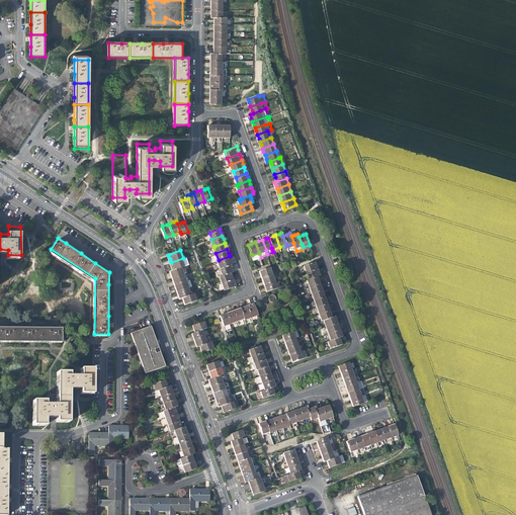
[(187,256),(183,258),(171,262),(172,266),(173,269),(182,265),(185,264),(183,259),(187,257),(187,256)]
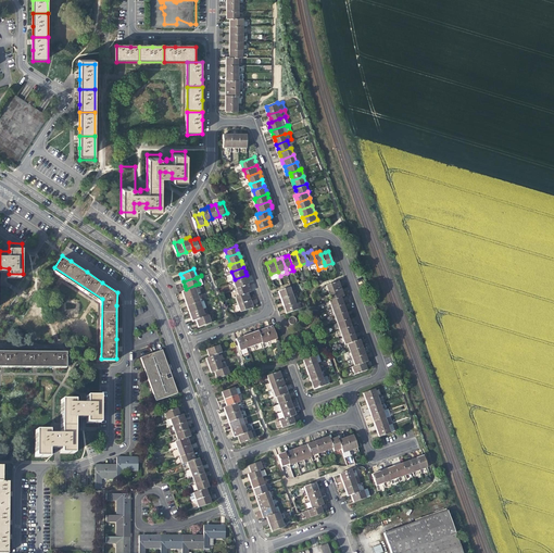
[(248,278),(247,275),(235,279),(237,287),(249,283),(248,278)]
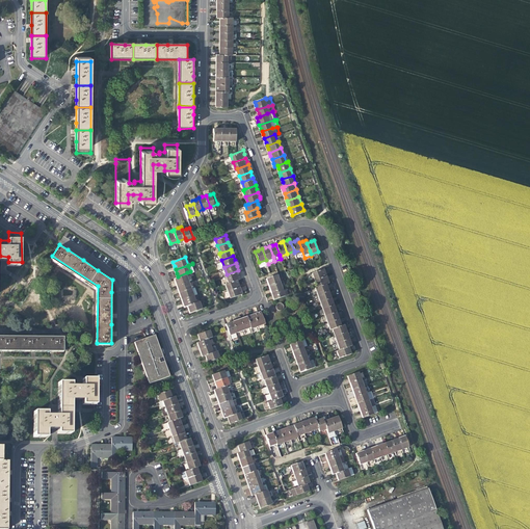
[(312,272),(314,279),(326,274),(324,270),(323,267),(312,272)]
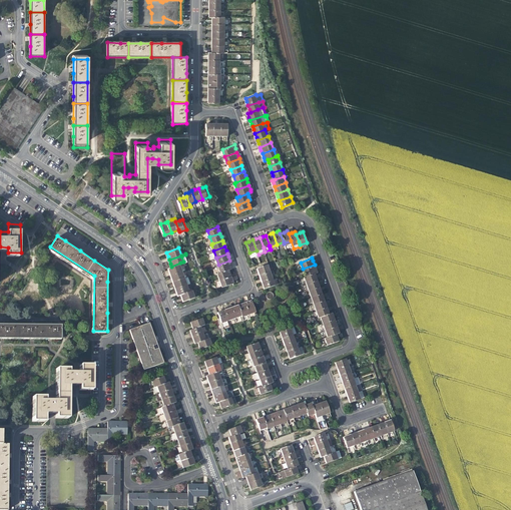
[(230,264),(229,261),(218,265),(221,272),(229,269),(232,268),(230,264)]
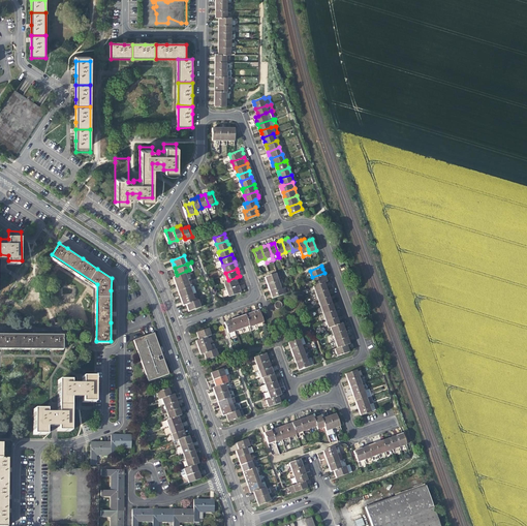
[(189,278),(186,271),(177,275),(175,276),(176,279),(177,282),(189,278)]
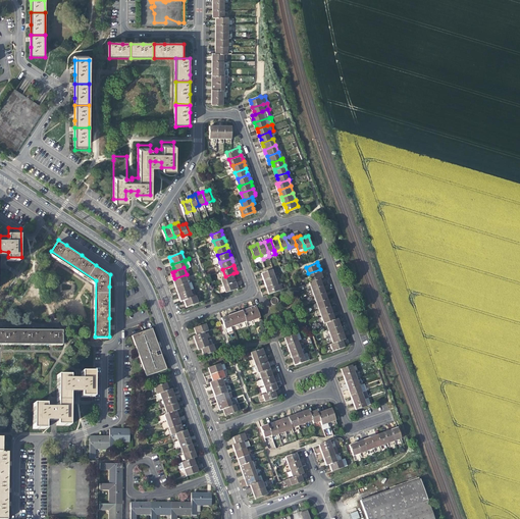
[(262,275),(264,279),(276,275),(273,267),(261,272),(262,275)]
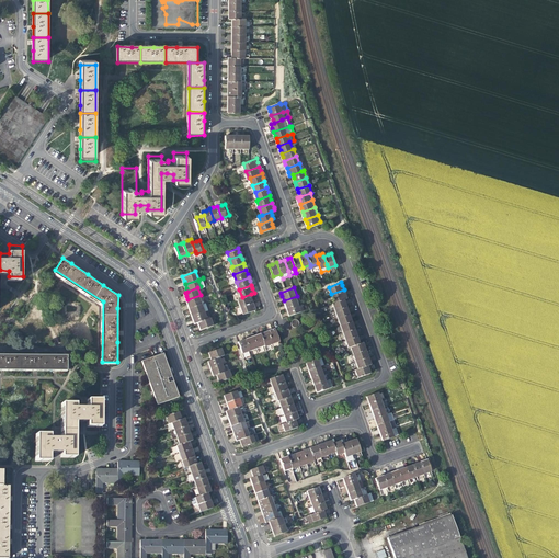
[(331,294),(334,302),(343,298),(346,297),(345,293),(344,289),(331,294)]
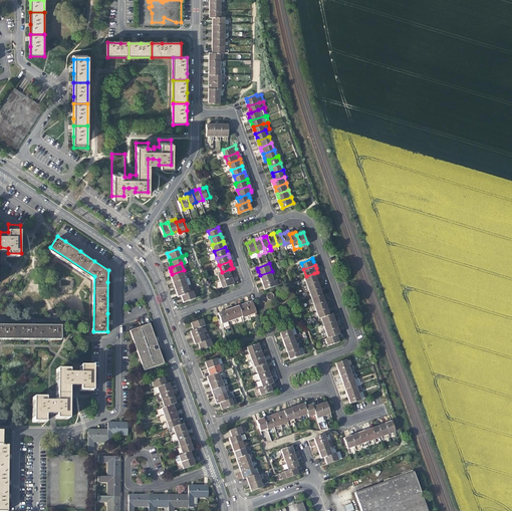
[(231,272),(230,269),(222,272),(219,273),(221,279),(232,275),(231,272)]
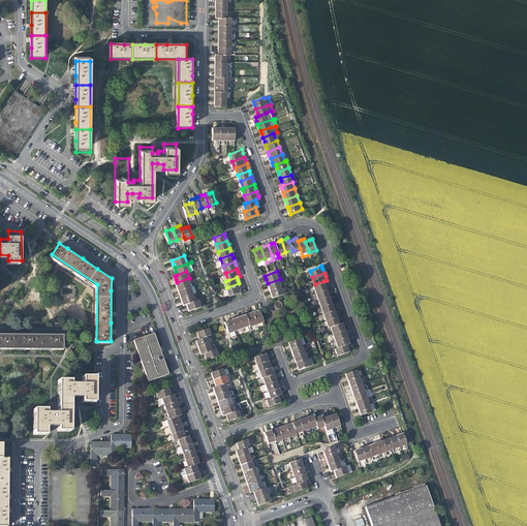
[(189,280),(189,278),(177,282),(178,286),(179,289),(196,283),(194,278),(189,280)]
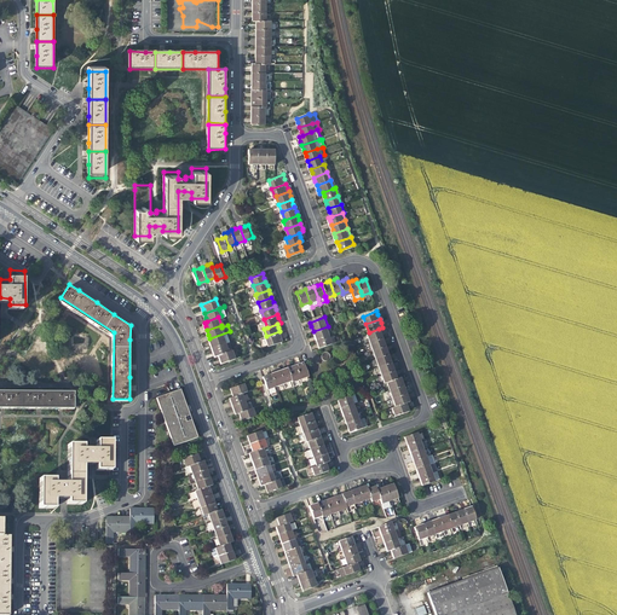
[(315,335),(316,340),(330,334),(328,326),(313,331),(315,335)]
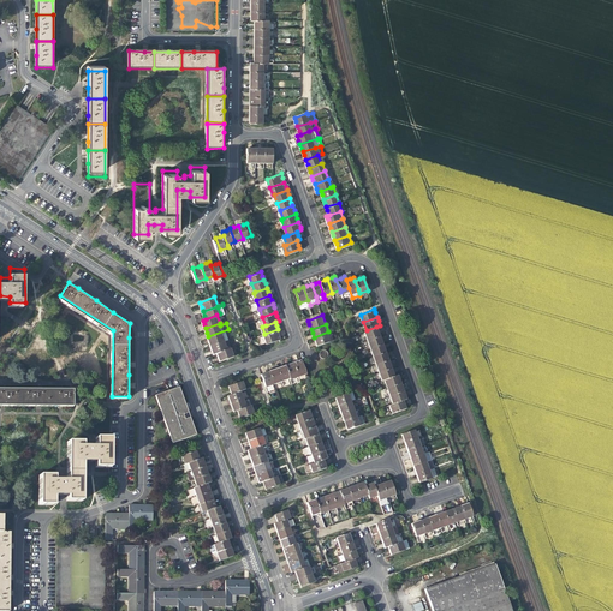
[(364,331),(367,340),(379,335),(378,331),(376,327),(367,330),(364,331)]
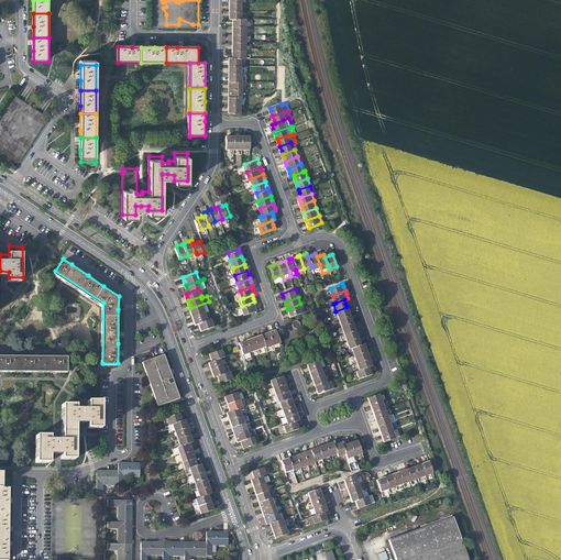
[(211,309),(209,302),(190,308),(193,313),(194,316),(206,311),(211,309)]
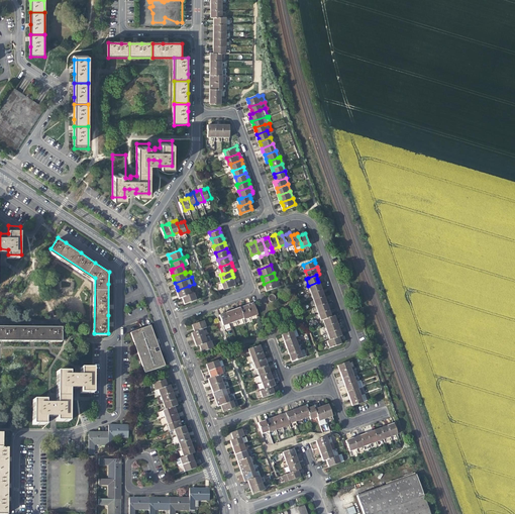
[(234,280),(233,277),(222,281),(224,288),(236,284),(234,280)]
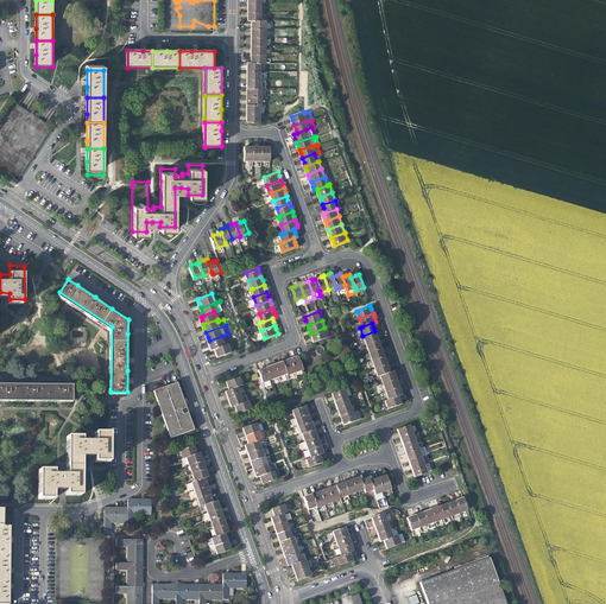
[(324,329),(324,328),(310,334),(311,336),(313,341),(333,334),(330,328),(324,329)]
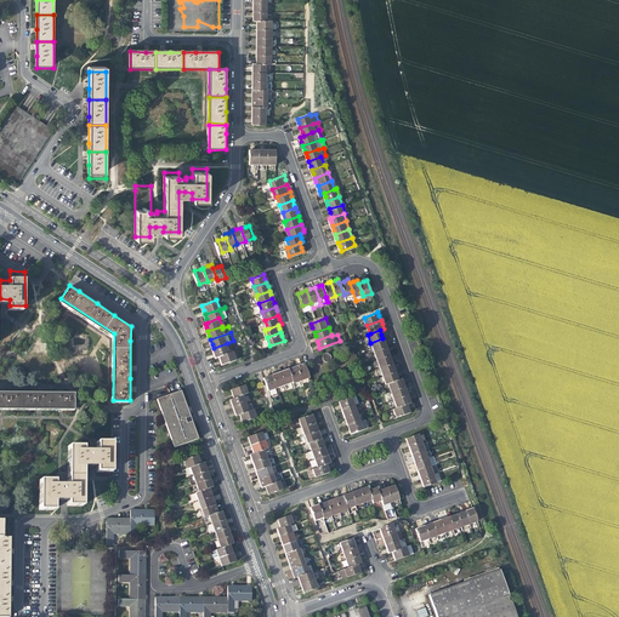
[(370,343),(374,350),(386,346),(385,342),(382,338),(370,343)]
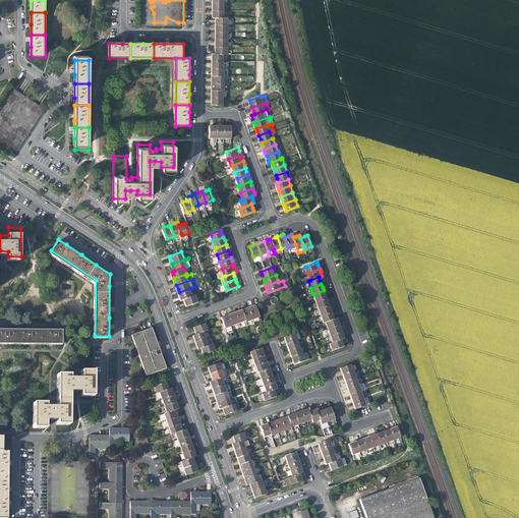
[(193,294),(190,288),(179,292),(180,295),(181,298),(184,297),(193,294)]
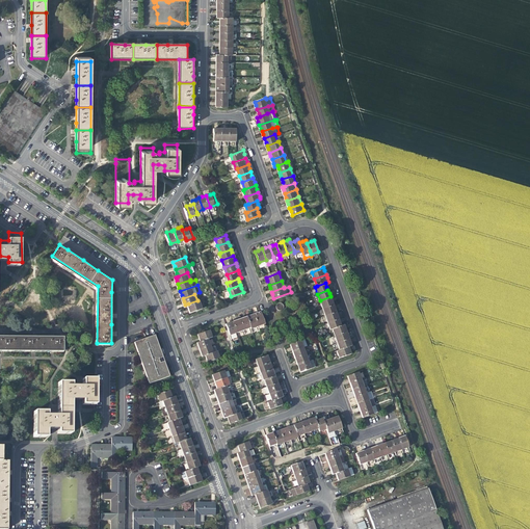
[(320,300),(322,308),(333,303),(332,300),(330,296),(320,300)]
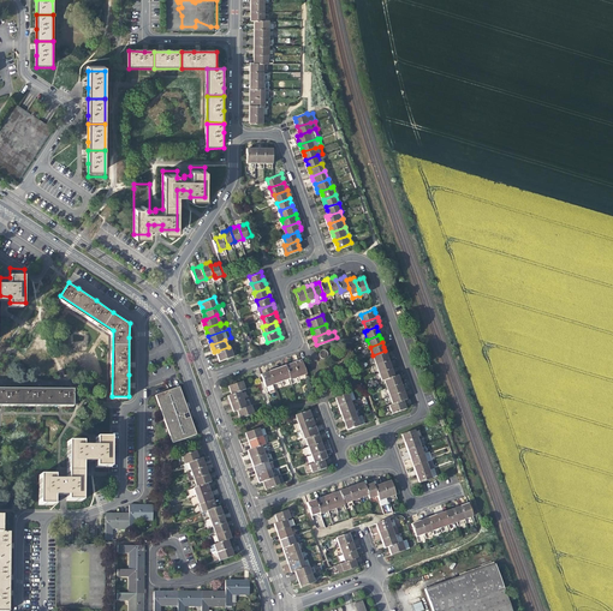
[(231,346),(228,347),(218,351),(219,355),(220,359),(234,354),(231,346)]
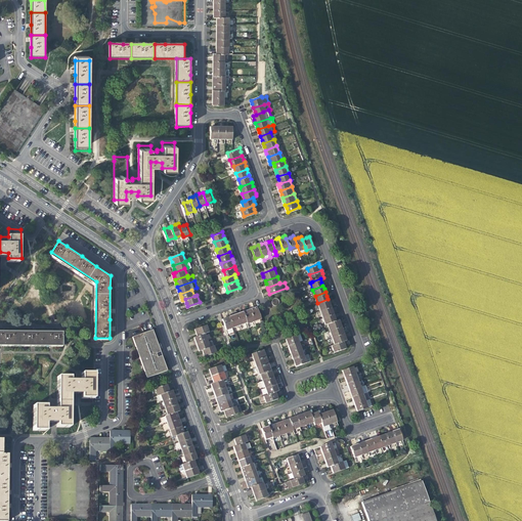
[(317,303),(320,310),(331,306),(329,302),(328,299),(317,303)]
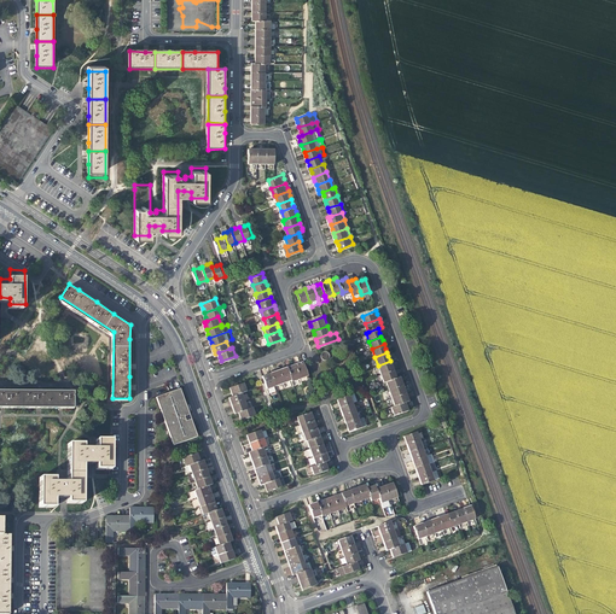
[(301,361),(297,362),(302,376),(309,374),(304,360),(301,361)]
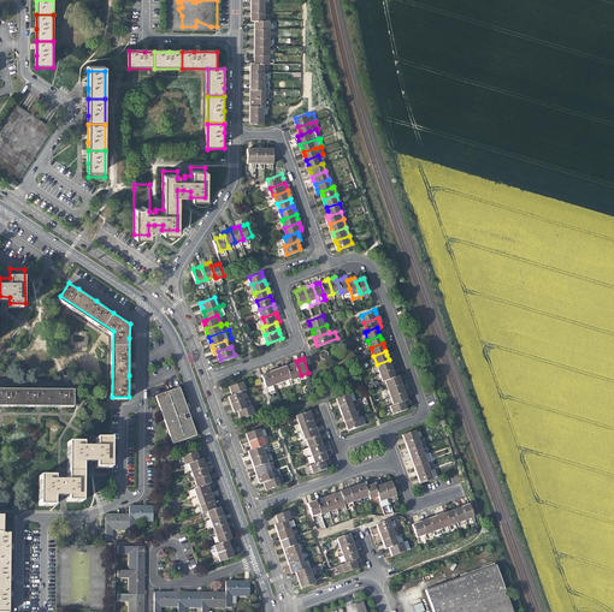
[(377,364),(379,372),(391,368),(390,363),(389,360),(377,364)]
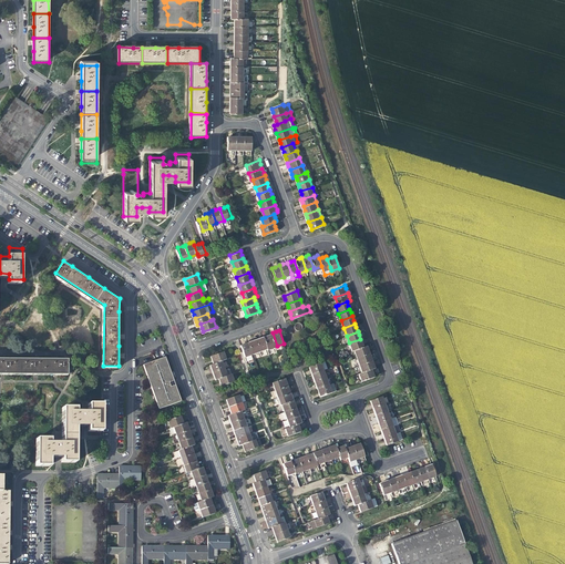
[(269,348),(277,346),(273,332),(269,334),(265,335),(269,348)]
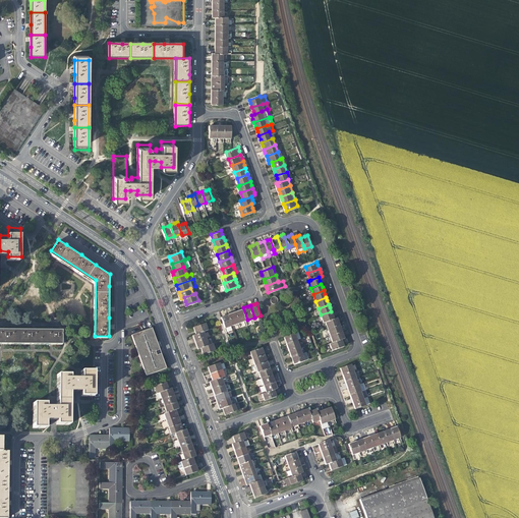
[(241,323),(247,320),(243,307),(240,309),(236,310),(240,321),(241,323)]
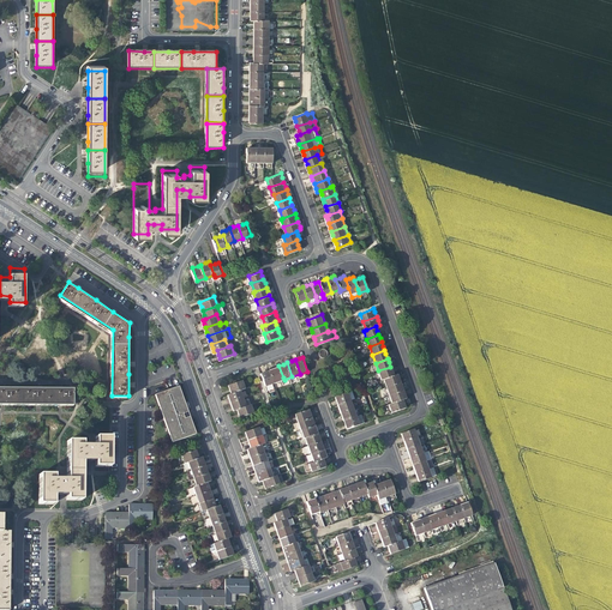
[(275,367),(271,368),(276,380),(283,378),(279,366),(275,367)]
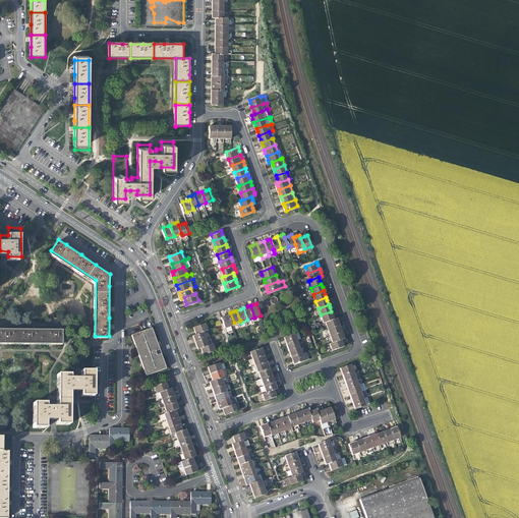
[(323,322),(325,321),(333,318),(332,314),(331,311),(321,314),(323,322)]
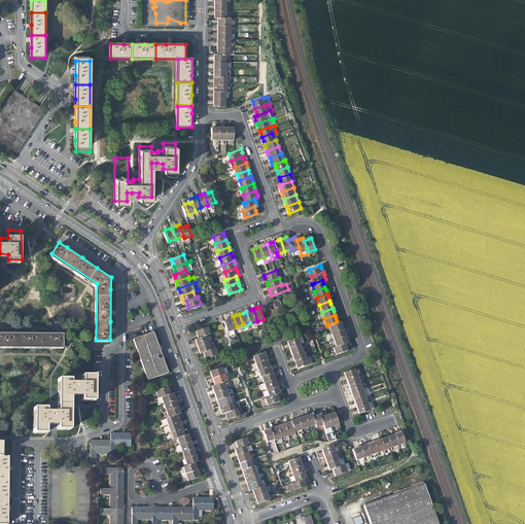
[(237,332),(236,328),(235,327),(237,326),(233,316),(230,317),(225,319),(231,334),(237,332)]
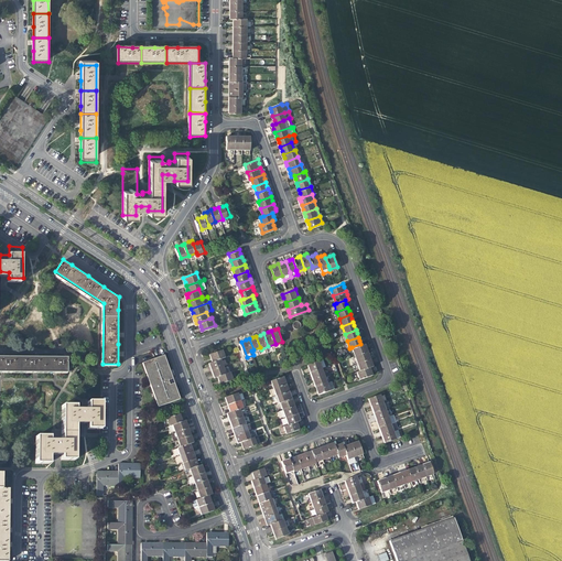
[(352,347),(354,355),(367,351),(365,346),(364,343),(360,344),(352,347)]
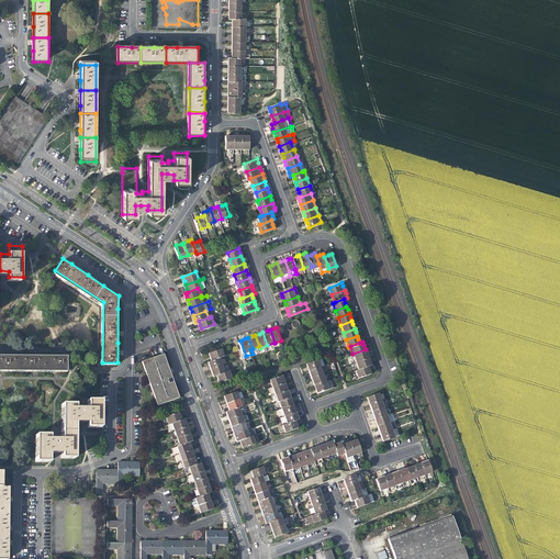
[(212,356),(213,359),(222,356),(223,356),(225,355),(223,346),(210,351),(212,356)]
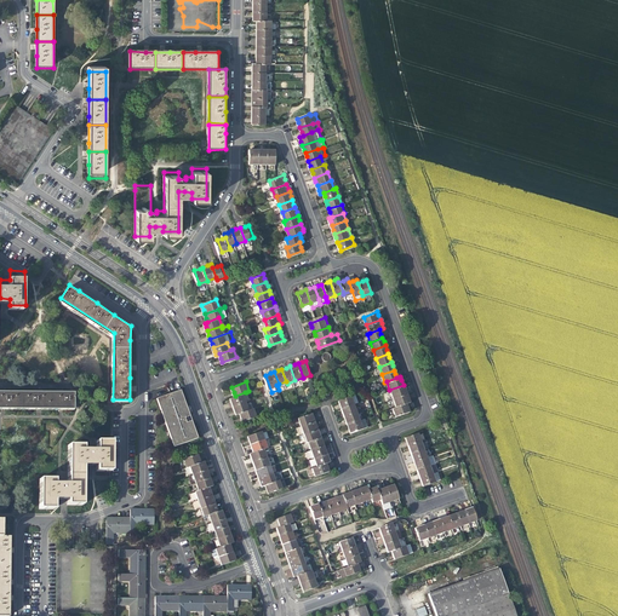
[(389,390),(393,398),(406,393),(405,390),(404,385),(389,390)]
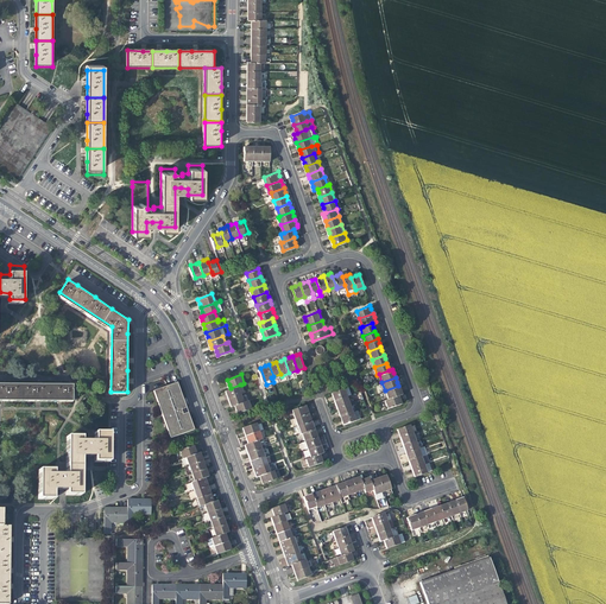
[(156,388),(172,434),(177,433),(195,426),(188,405),(178,380),(156,388)]
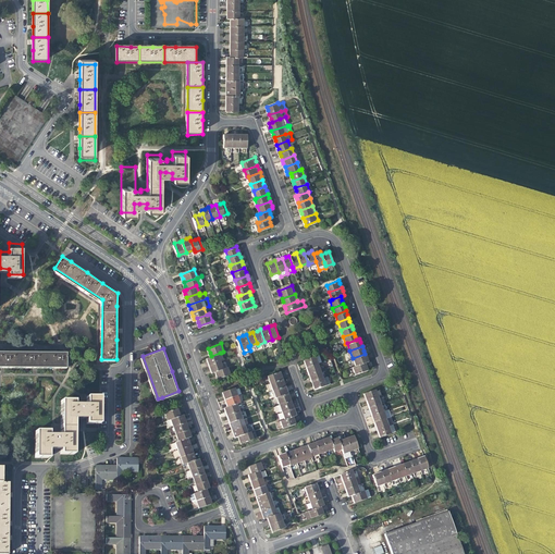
[(0,365),(68,367),(68,352),(50,351),(25,351),(2,351),(0,351),(0,365)]
